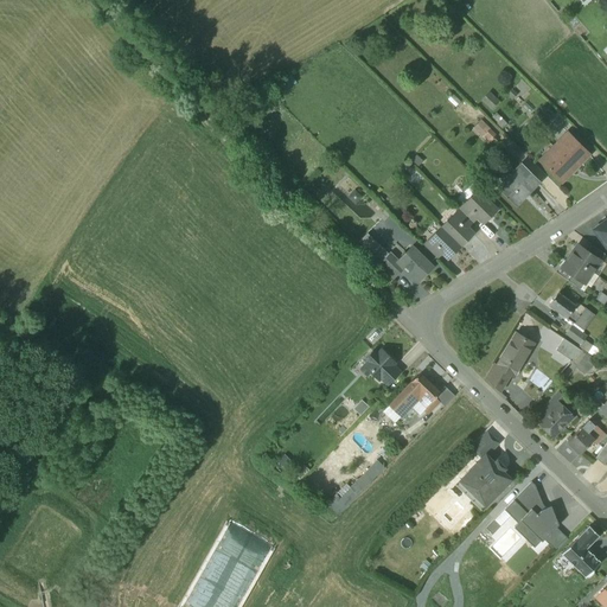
[(567,133),(541,160),(558,179),(573,165),(575,167),(588,153),(567,133)]
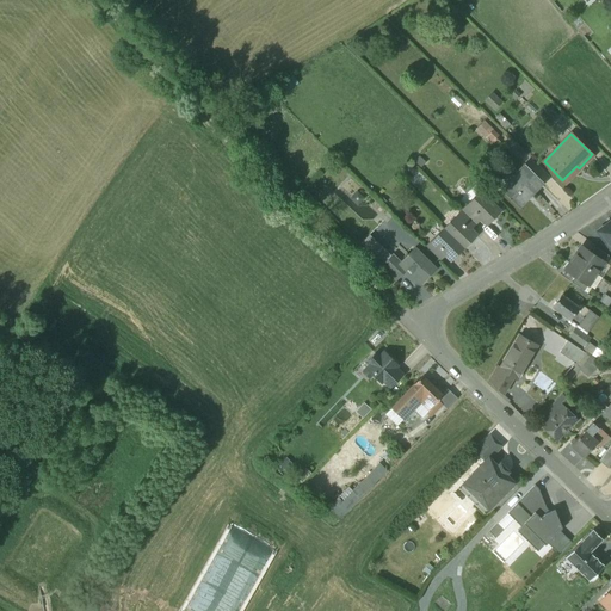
[(524,165),(501,187),(519,205),(542,183),(524,165)]
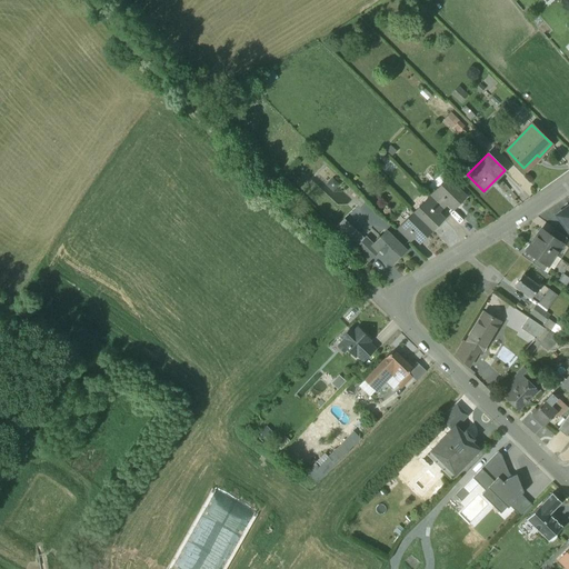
[(448,179),(436,190),(448,202),(453,208),(465,196),(448,179)]
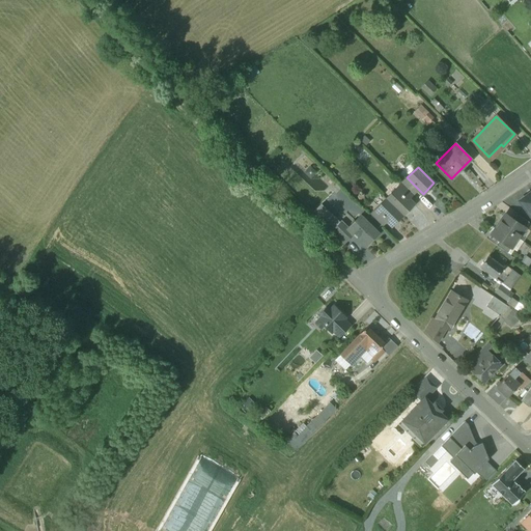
[(418,189),(407,177),(401,183),(413,194),(418,189)]
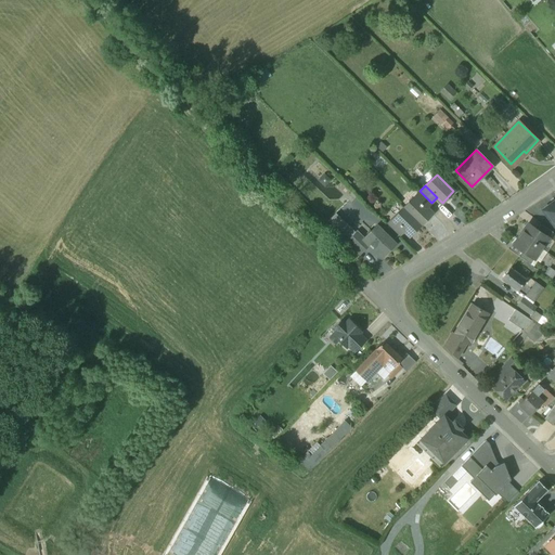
[(431,203),(420,191),(415,196),(426,207),(431,203)]
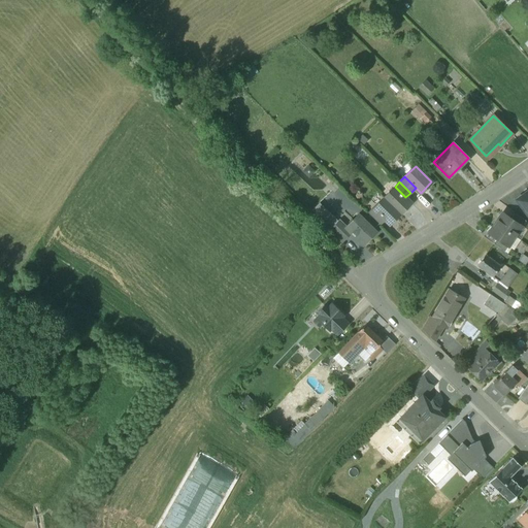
[(395,187),(384,197),(400,212),(410,202),(405,197),(395,187)]
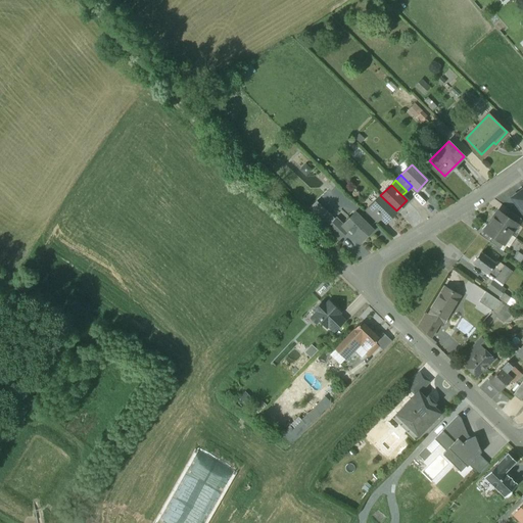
[(522,188),(512,197),(522,212),(522,211),(522,188)]
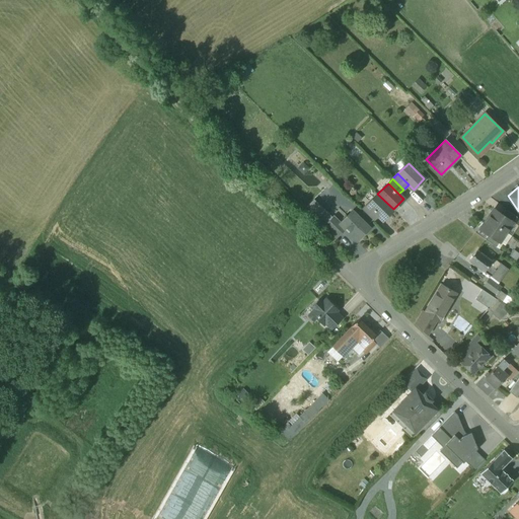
[(393,209),(377,194),(367,204),(378,215),(383,220),(393,209)]
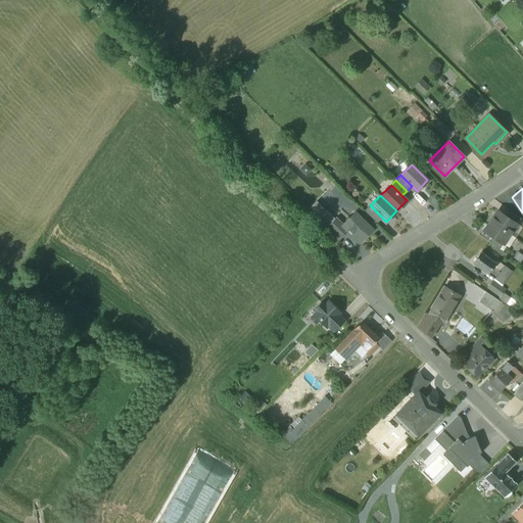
[(381,217),(370,205),(365,210),(376,222),(381,217)]
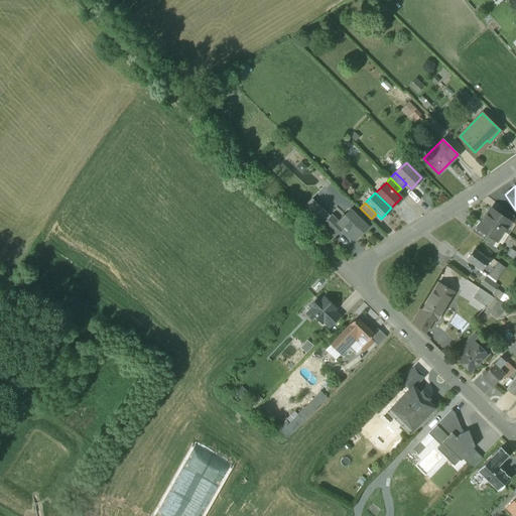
[(499,213),(491,207),(484,217),(503,230),(510,220),(499,213)]
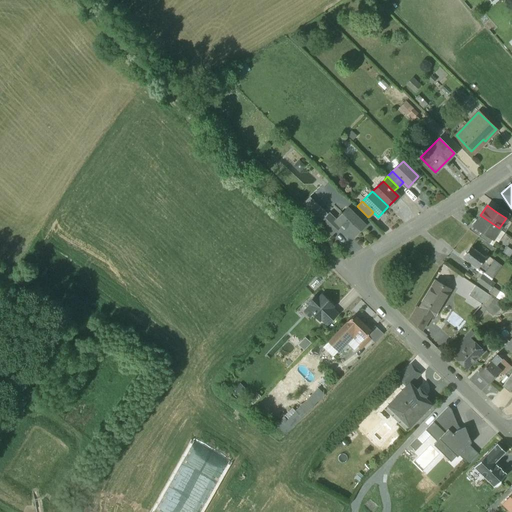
[(510,213),(499,206),(495,211),(506,218),(510,213)]
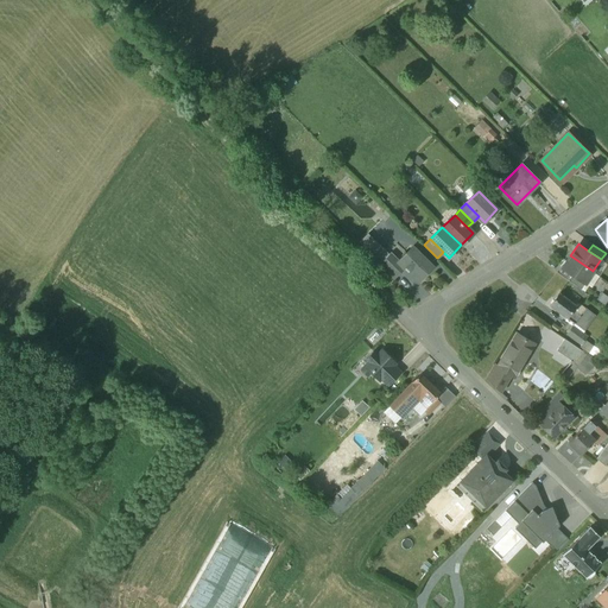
[(430,264),(412,247),(399,260),(405,267),(405,268),(418,282),(426,272),(425,270),(430,264)]
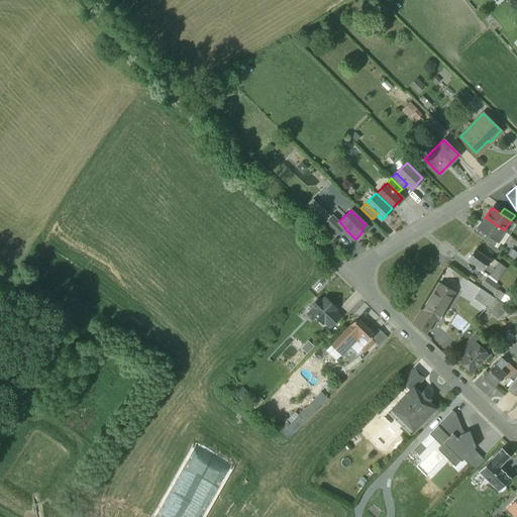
[(339,221),(332,214),(321,225),(334,237),(344,228),(344,227),(339,221)]
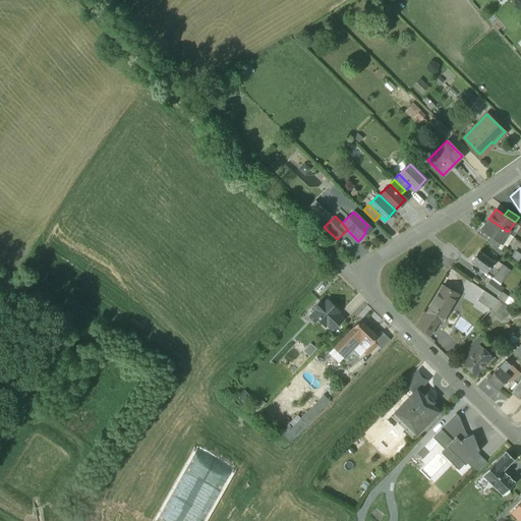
[(508,232),(488,219),(481,229),(490,234),(502,242),(508,232)]
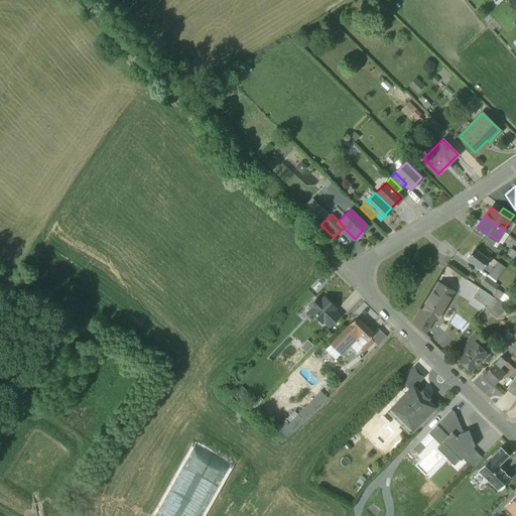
[(497,240),(486,232),(482,237),(493,245),(497,240)]
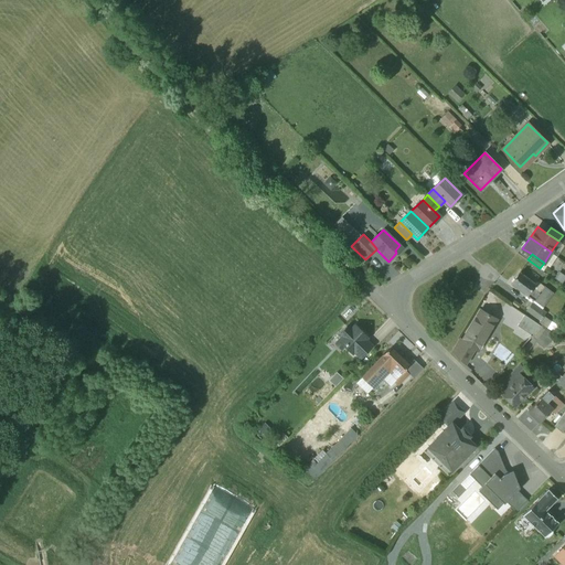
[(534,283),(520,272),(511,283),(533,300),(534,299),(540,292),(532,287),(534,283)]
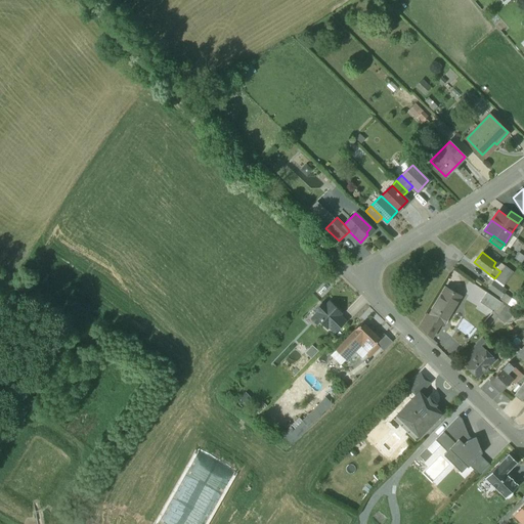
[(512,271),(497,260),(495,262),(493,266),(500,271),(495,277),(504,282),(512,271)]
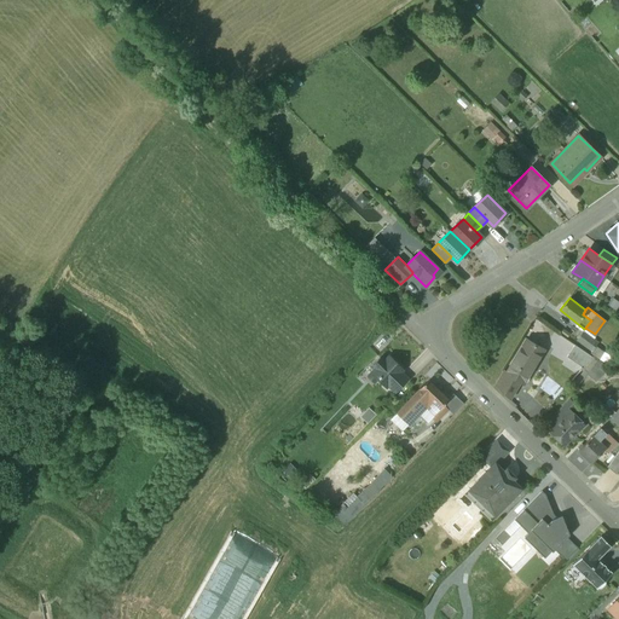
[(597,342),(583,331),(577,339),(591,350),(595,345),(597,342)]
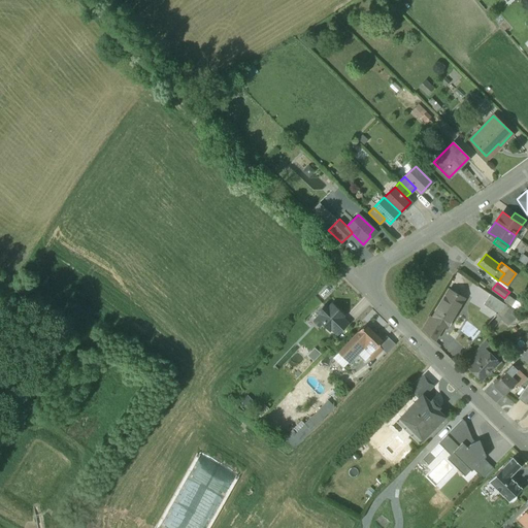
[(449,290),(432,318),(443,325),(447,326),(463,298),(449,290)]
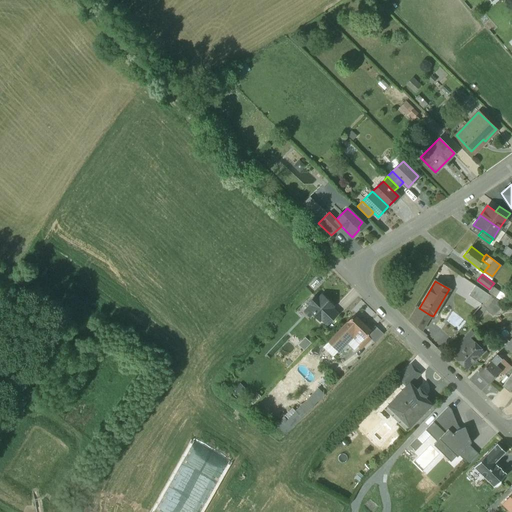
[(490,294),(475,284),(468,294),(481,303),(490,294)]
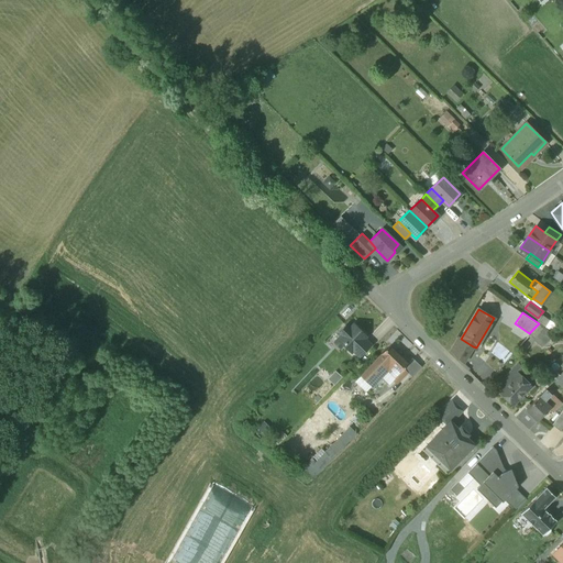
[(550,320),(541,313),(538,318),(537,320),(545,326),(550,320)]
